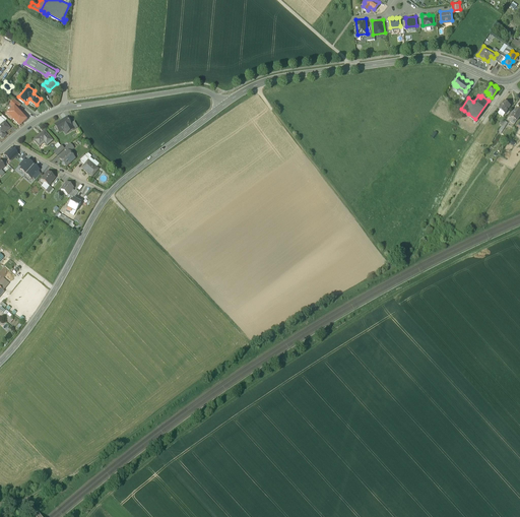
[(20,103),(13,98),(10,102),(13,105),(15,107),(20,103)]
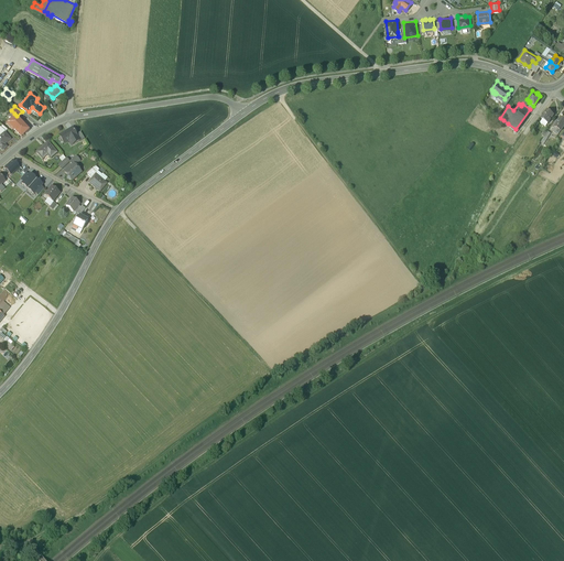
[(553,112),(546,108),(541,116),(542,117),(548,120),(549,120),(553,112)]
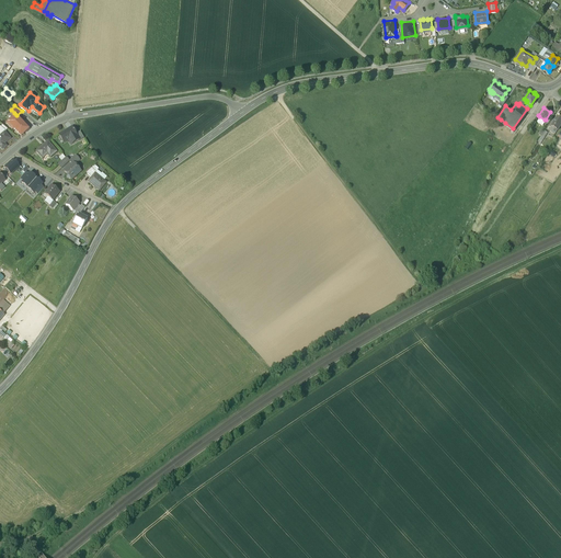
[(16,115),(14,113),(7,121),(13,127),(14,126),(21,133),(24,129),(26,131),(31,126),(25,122),(24,123),(16,115)]
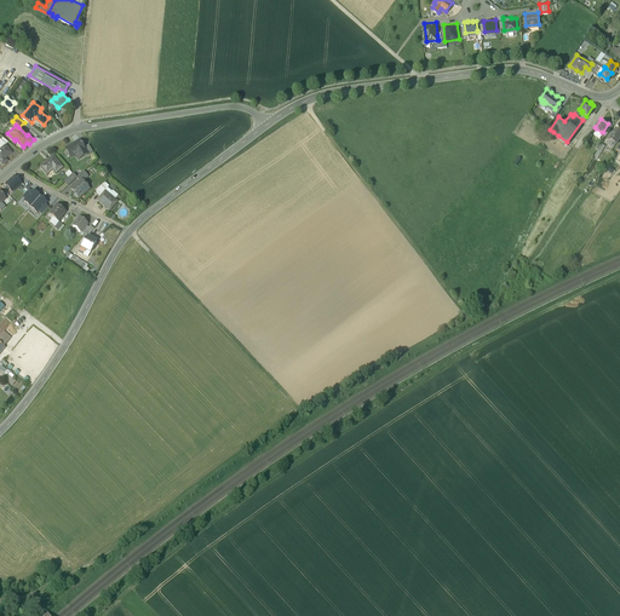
[(619,127),(616,125),(609,137),(616,140),(619,133),(619,127)]
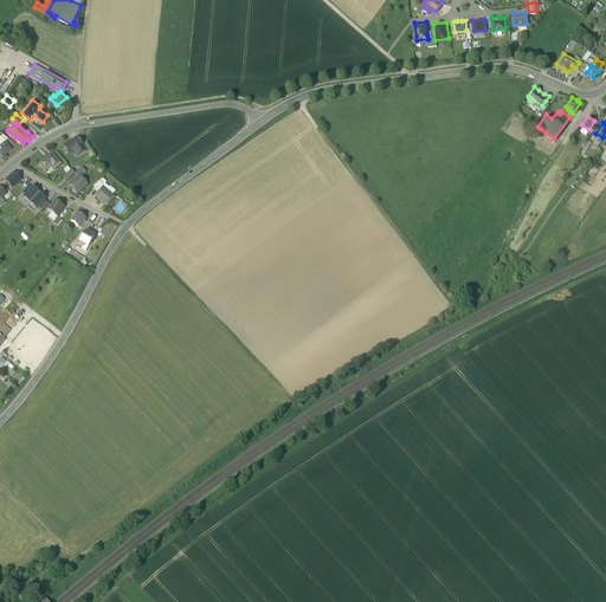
[(77,134),(71,137),(69,140),(64,142),(69,151),(75,148),(77,153),(85,148),(85,147),(82,141),(77,134)]
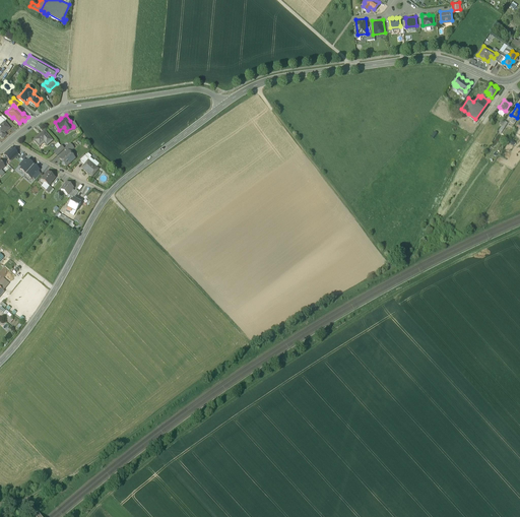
[(0,123),(0,134),(2,136),(5,133),(4,131),(9,126),(4,120),(0,123)]
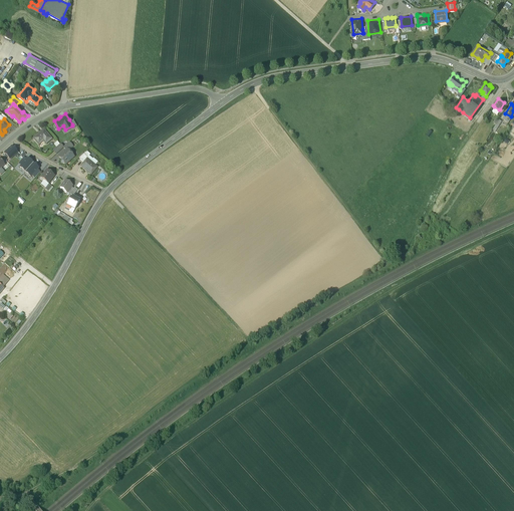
[(43,126),(33,137),(38,143),(43,139),(45,142),(51,137),(43,126)]
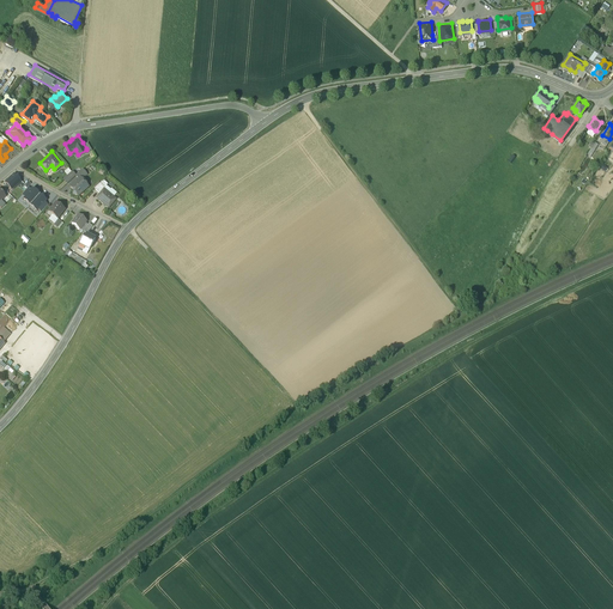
[(86,171),(82,166),(76,172),(79,176),(80,175),(82,176),(86,171)]
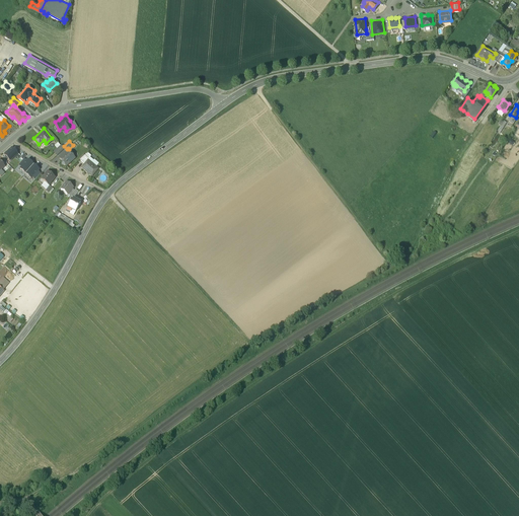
[(12,145),(4,152),(6,154),(5,155),(6,156),(7,155),(10,158),(17,151),(12,145)]
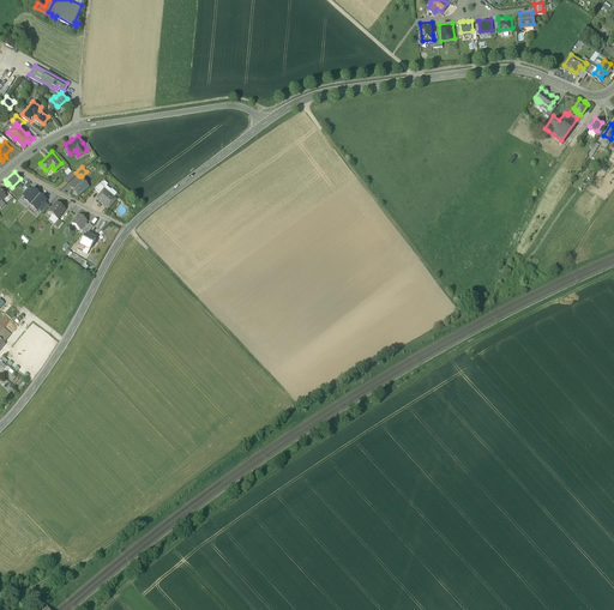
[(79,176),(73,181),(71,183),(73,187),(73,188),(73,189),(74,192),(77,192),(78,193),(88,183),(82,176),(80,175),(79,176)]
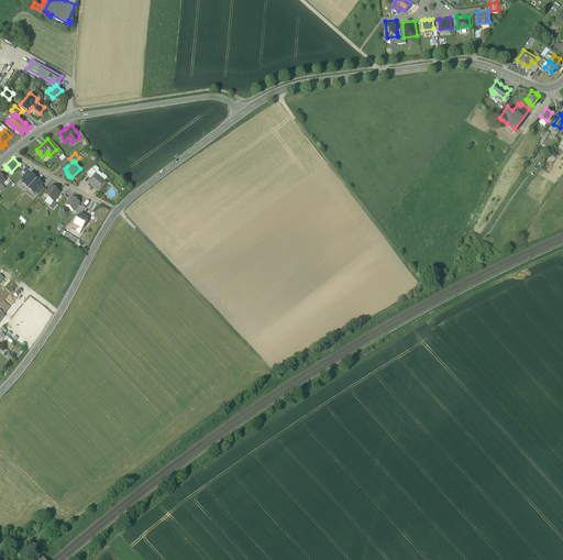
[(97,169),(91,165),(87,171),(91,175),(96,171),(97,169)]
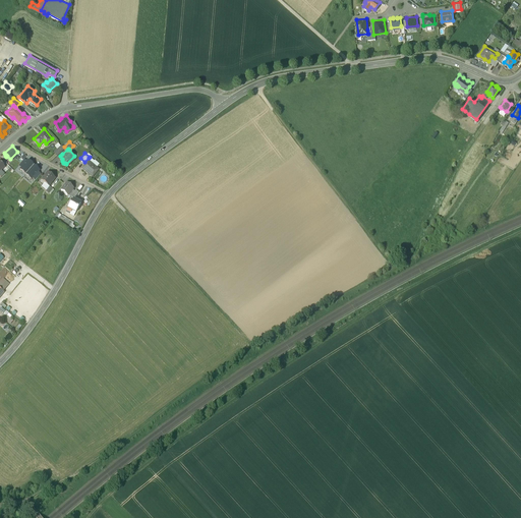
[(22,158),(18,163),(21,166),(26,160),(23,157),(22,158)]
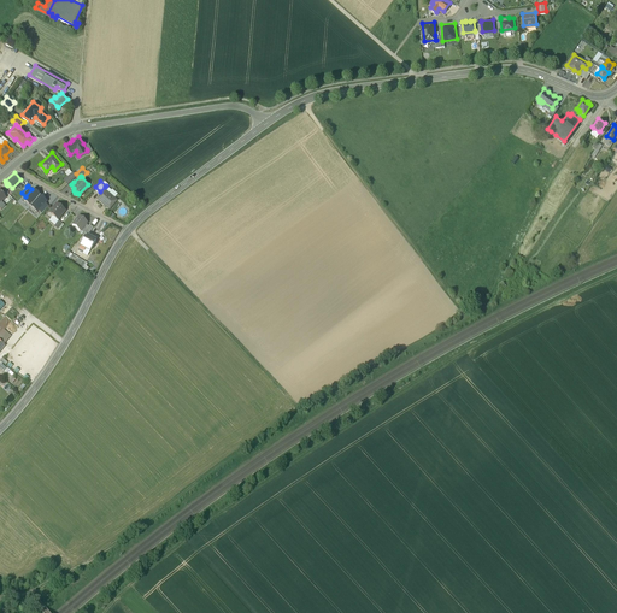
[(34,187),(31,189),(25,196),(24,198),(30,204),(40,193),(34,187)]
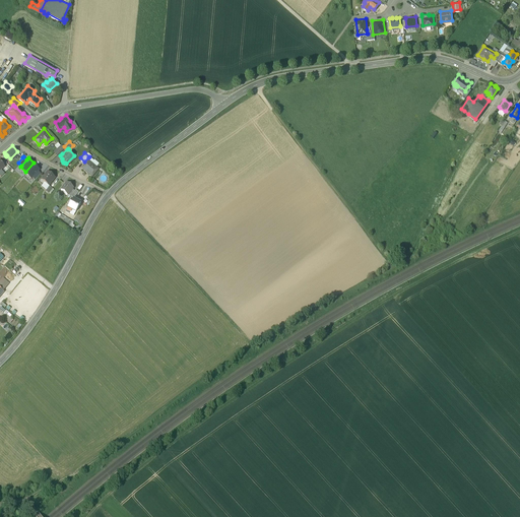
[(88,157),(84,162),(81,166),(92,174),(99,166),(88,157)]
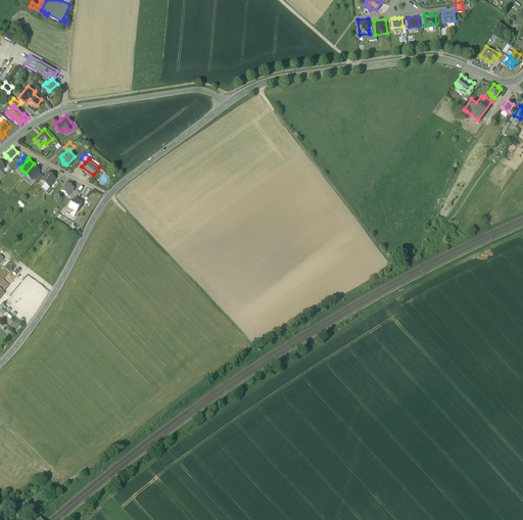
[(34,163),(26,173),(31,178),(33,176),(38,170),(39,169),(34,163)]
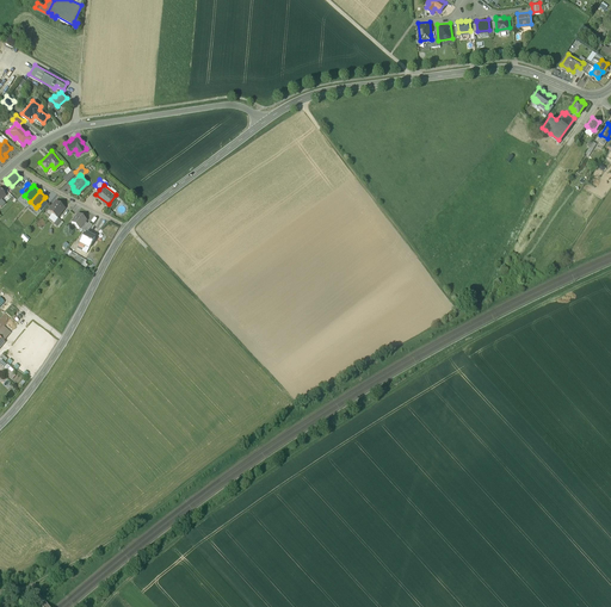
[(44,198),(38,205),(42,209),(48,202),(44,198)]
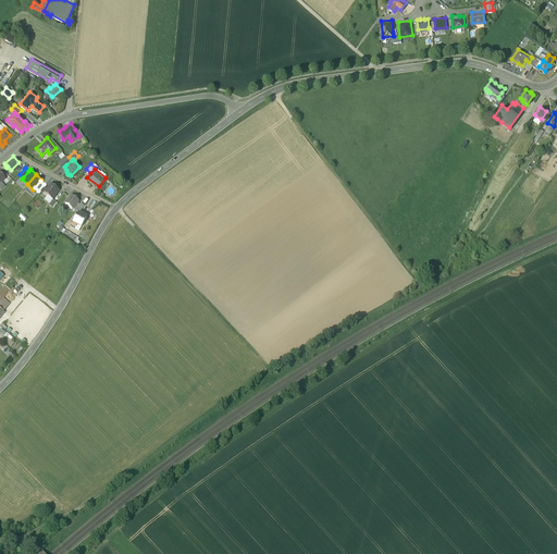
[(59,187),(51,182),(44,191),(51,196),(59,187)]
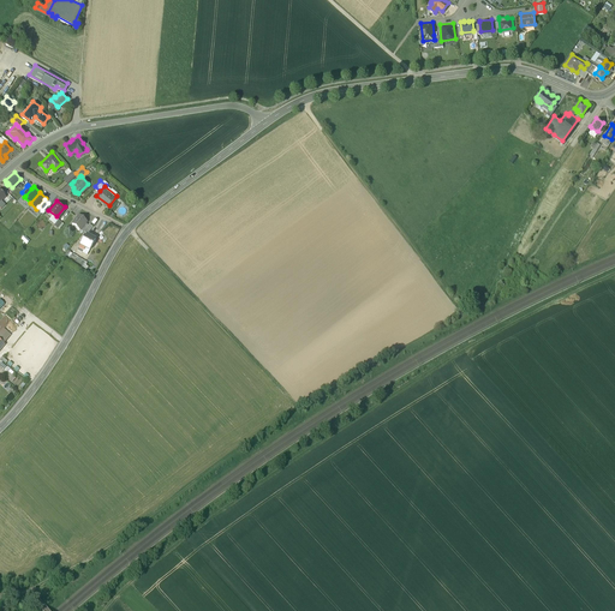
[(87,219),(79,213),(72,221),(79,227),(85,220),(87,219)]
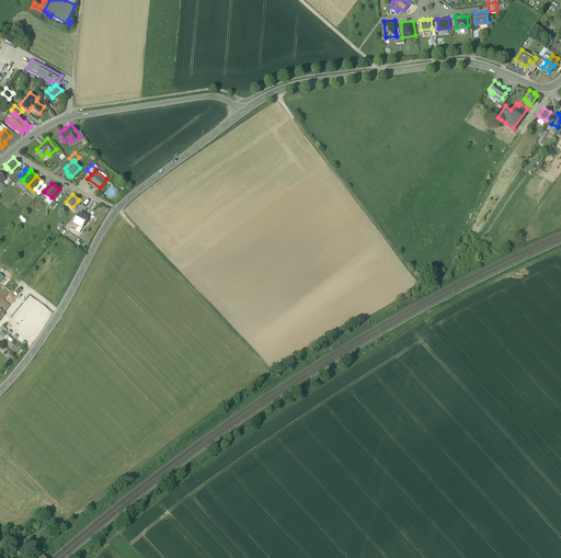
[(79,212),(78,215),(77,214),(72,221),(81,226),(87,216),(79,212)]
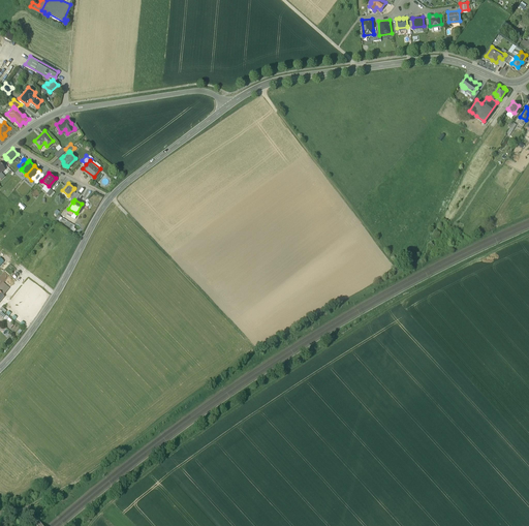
[(73,222),(65,217),(64,219),(61,217),(59,220),(70,227),(73,222)]
